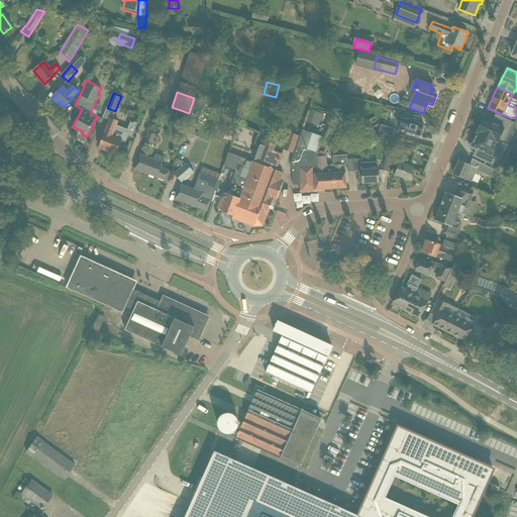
[(399,130),(410,133),(410,135),(412,136),(415,136),(415,135),(420,136),(424,124),(418,123),(420,117),(395,109),(393,117),(401,123),(399,130)]
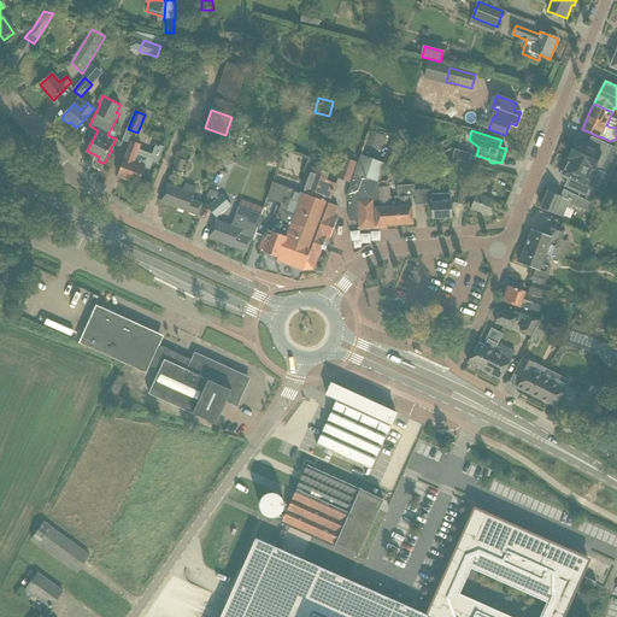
[(370,131),(365,146),(381,151),(386,136),(370,131)]
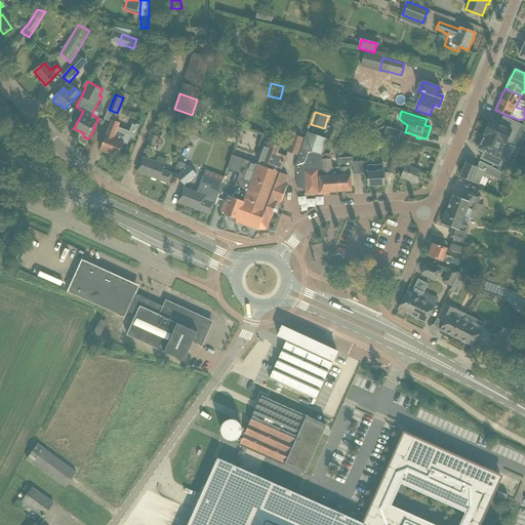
[(484,134),(485,135),(485,134),(511,147),(520,125),(503,117),(500,125),(490,120),(484,134)]
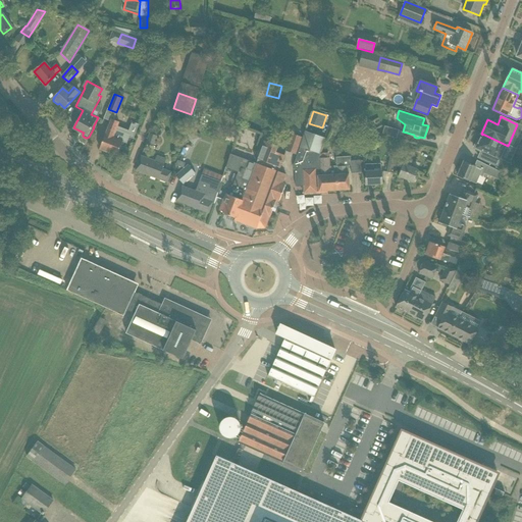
[(100,149),(116,156),(122,141),(116,139),(122,123),(111,119),(100,149)]
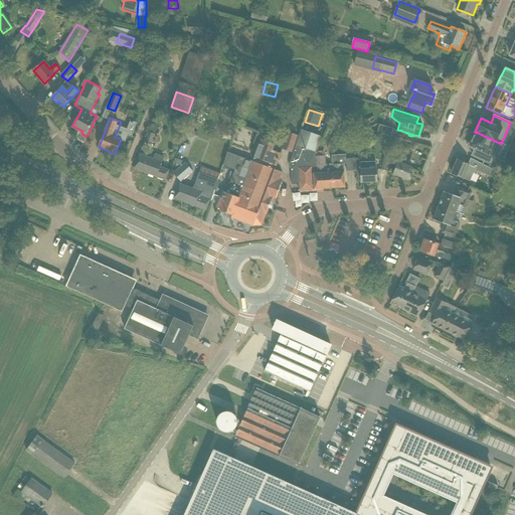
[(377,133),(391,137),(393,129),(379,125),(377,133)]
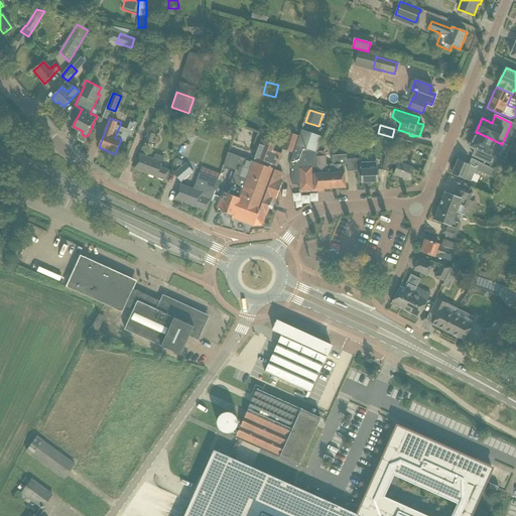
[(333,172),(333,169),(332,169),(331,164),(326,164),(325,156),(316,156),(316,153),(321,137),(313,134),(302,130),(294,153),(290,163),(291,174),(292,184),(300,184),(300,190),(318,189),(324,189),(324,188),(333,188),(332,172),(333,172)]
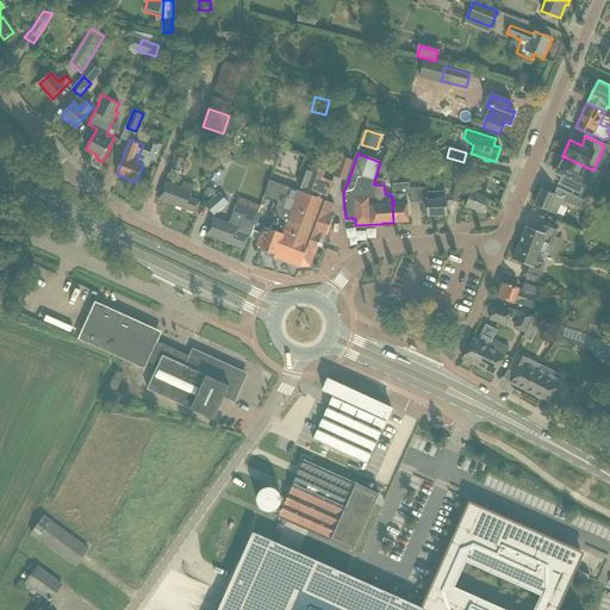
[(170,167),(180,172),(185,160),(174,155),(170,167)]
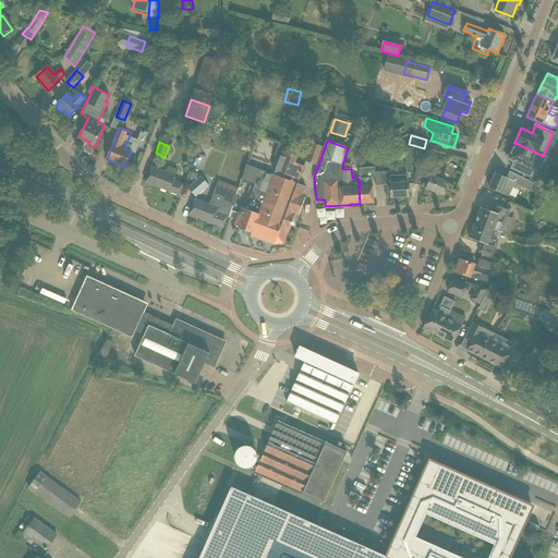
[(305,161),(316,166),(323,147),(312,143),(305,161)]
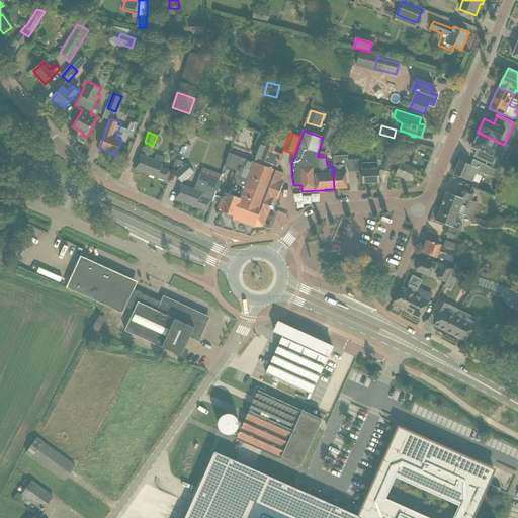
[(479,133),(479,134),(476,140),(473,139),(470,147),(476,150),(477,148),(478,149),(475,157),(494,165),(504,145),(479,133)]
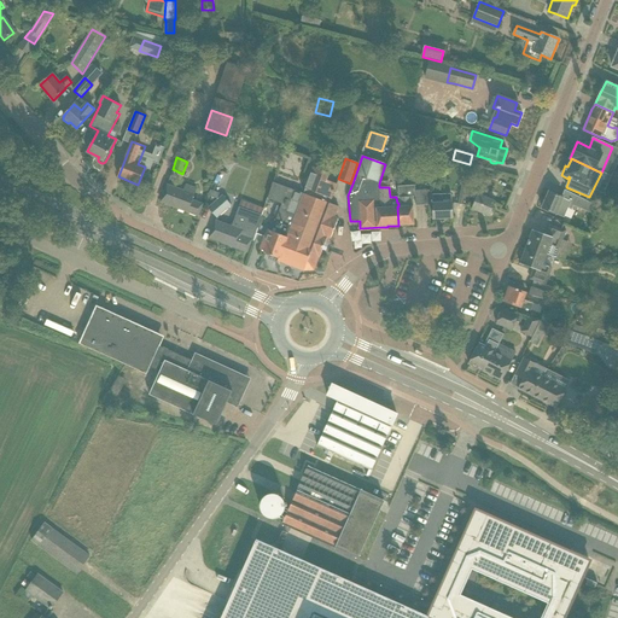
[(467,164),(465,172),(472,174),(474,167),(467,164)]
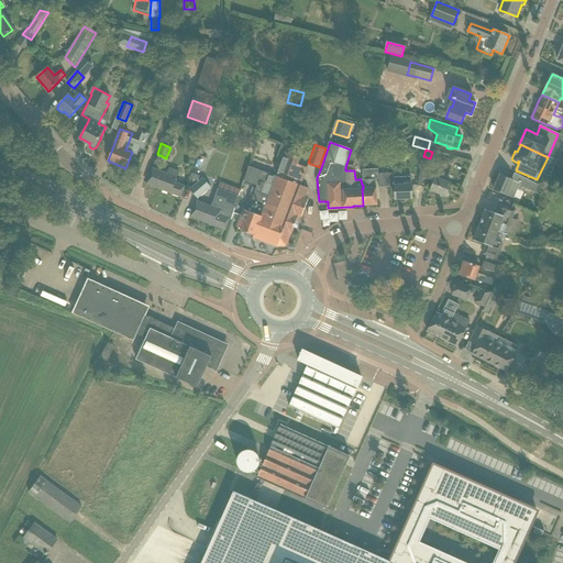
[(301,181),(307,167),(297,164),(300,157),(286,152),(276,176),(298,185),(299,180),(301,181)]
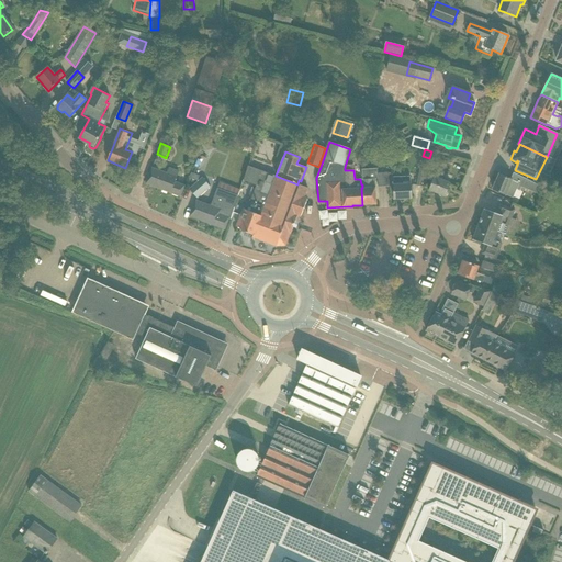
[(437,154),(435,161),(445,165),(447,157),(437,154)]
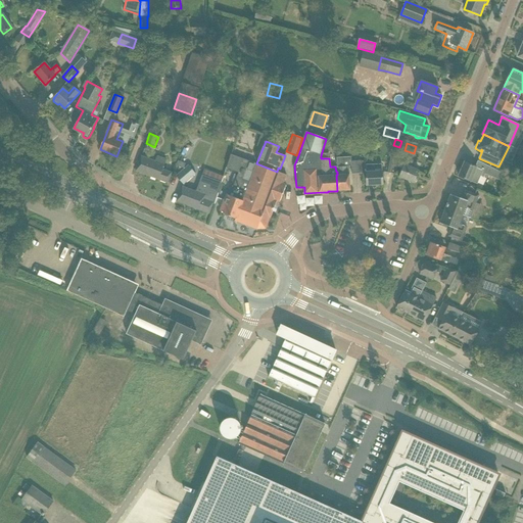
[(280,201),(286,185),(283,184),(286,175),(282,173),(277,172),(256,163),(256,164),(248,161),(231,154),(228,163),(227,169),(238,173),(230,196),(226,195),(224,201),(220,211),(224,212),(224,214),(236,219),(237,218),(257,226),(256,229),(266,229),(270,218),(271,218),(277,200),(280,201)]
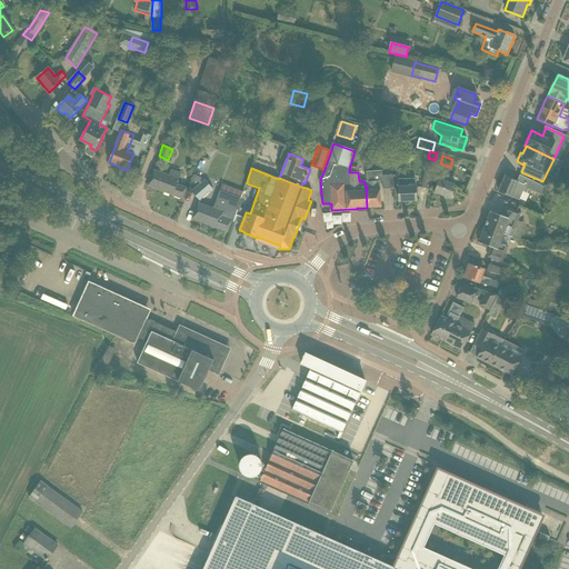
[(436,175),(442,177),(441,179),(440,179),(435,192),(450,199),(456,185),(445,180),(446,178),(449,171),(439,168),(436,175)]
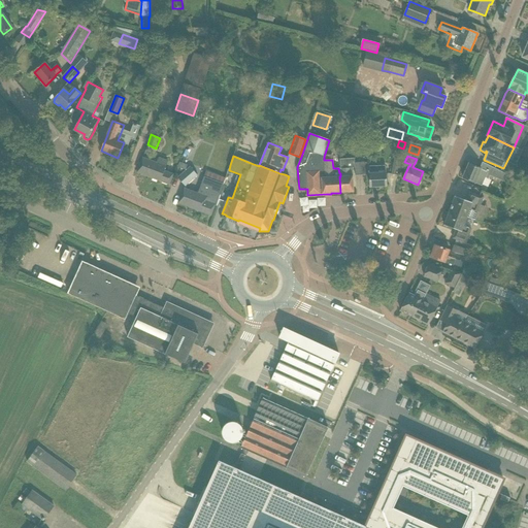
[(137,172),(160,182),(161,180),(169,184),(173,174),(164,171),(168,161),(159,158),(157,163),(142,158),(137,172)]
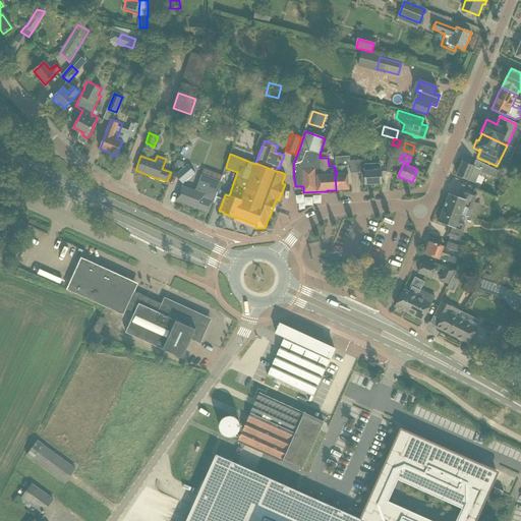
[(335,157),(336,171),(336,174),(335,174),(336,190),(349,189),(348,179),(348,174),(346,174),(345,166),(350,166),(350,174),(360,173),(359,160),(350,161),(349,156),(342,157),(335,157)]
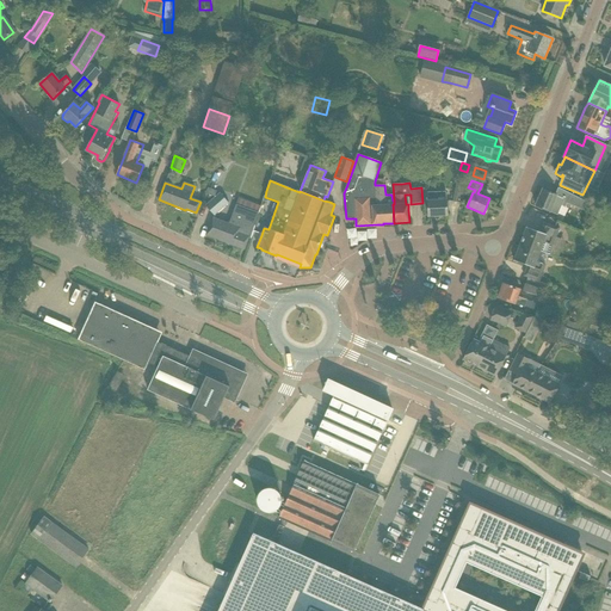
[(462,203),(466,184),(457,183),(452,202),(462,203)]
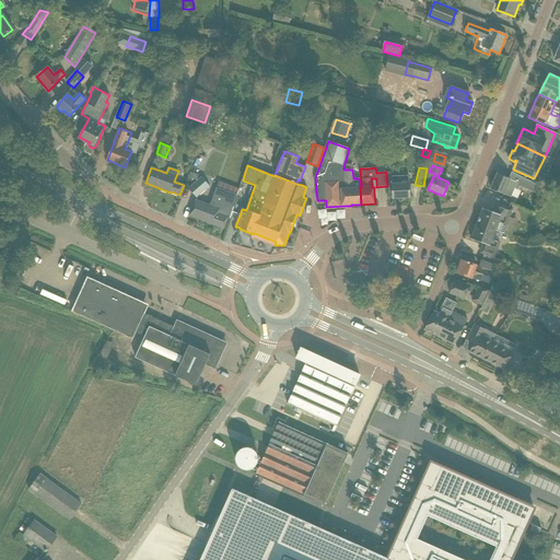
[(491,188),(511,197),(517,183),(497,174),(493,182),(492,182),(490,185),(491,186),(491,188)]
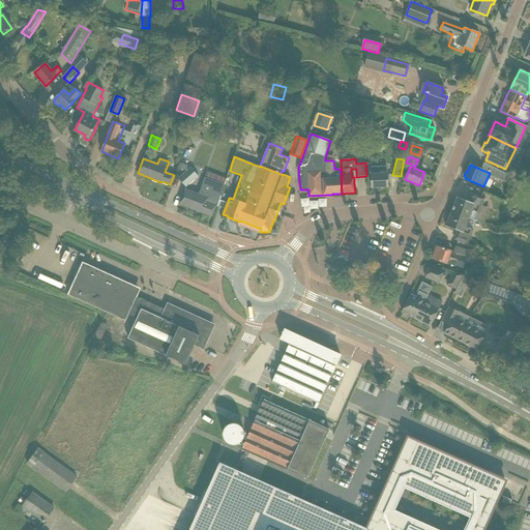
[(378,174),(377,167),(371,167),(371,177),(372,187),(388,187),(387,177),(387,173),(378,174)]
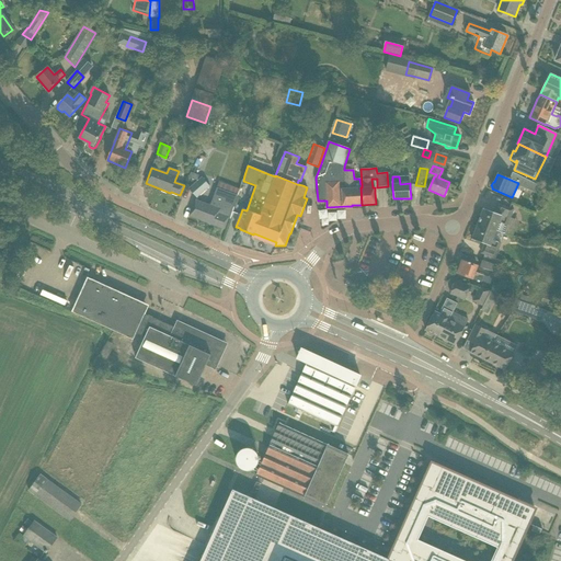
[(189,189),(197,197),(210,186),(202,178),(189,189)]
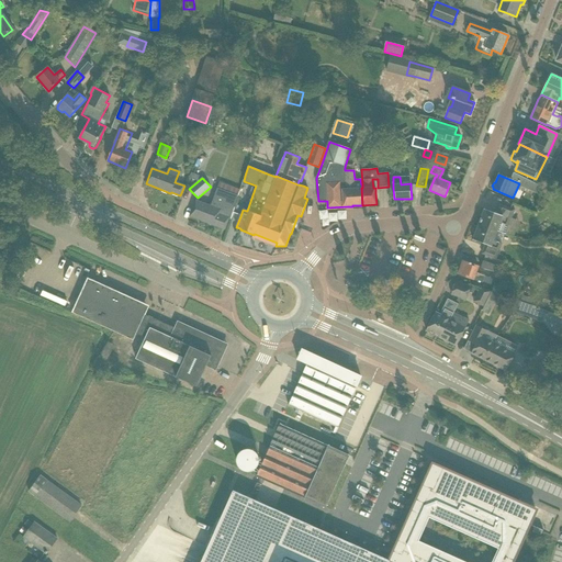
[(520,187),(536,193),(539,187),(524,178),(520,187)]
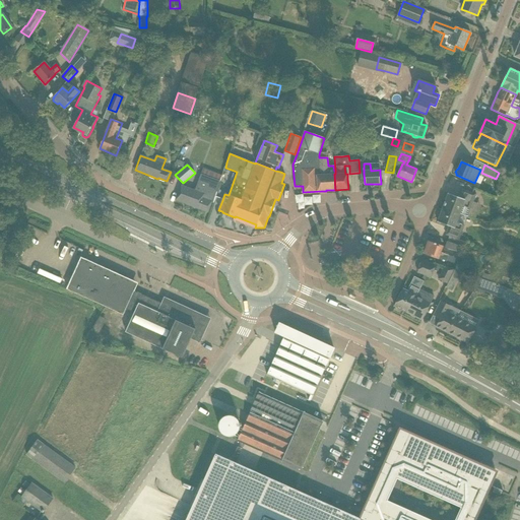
[(220,182),(201,175),(195,191),(181,186),(176,200),(198,208),(199,208),(208,211),(211,202),(213,203),(220,182)]
